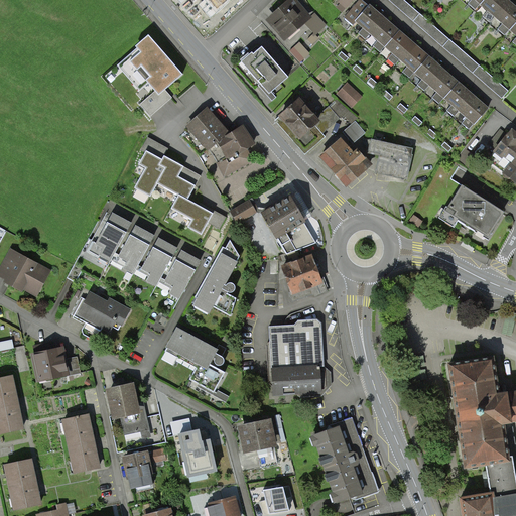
[(206,0),(216,10),(228,0),(206,0)]
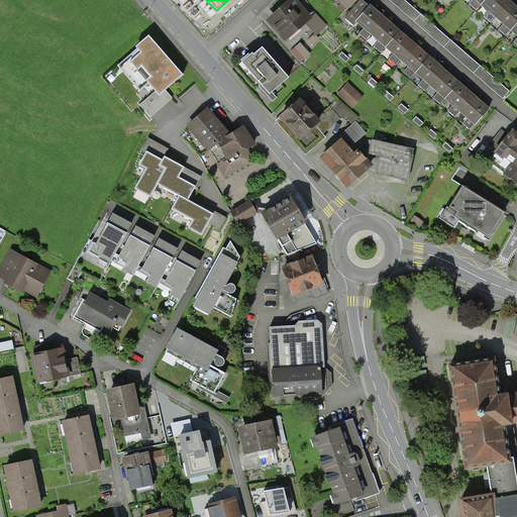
[(293,0),(270,19),(287,39),(293,34),(291,32),(308,18),(301,9),(293,0)]
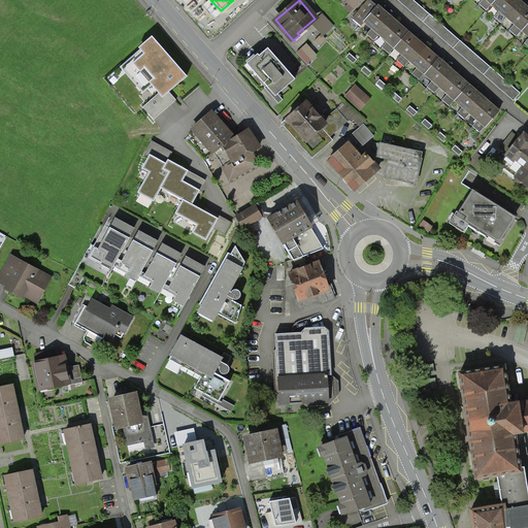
[(389,54),(394,47),(407,32),(393,21),(390,18),(369,0),(368,0),(355,17),(353,20),(361,26),(365,22),(372,28),(366,34),(373,40),(380,34),(387,41),(382,47),(389,54)]
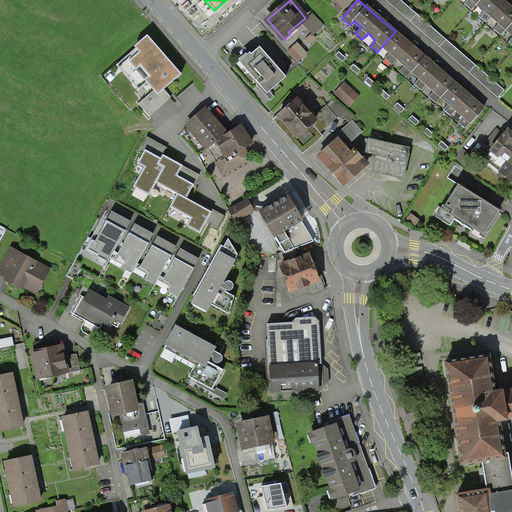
[(401,0),(385,0),(497,99),(504,91),(401,0)]
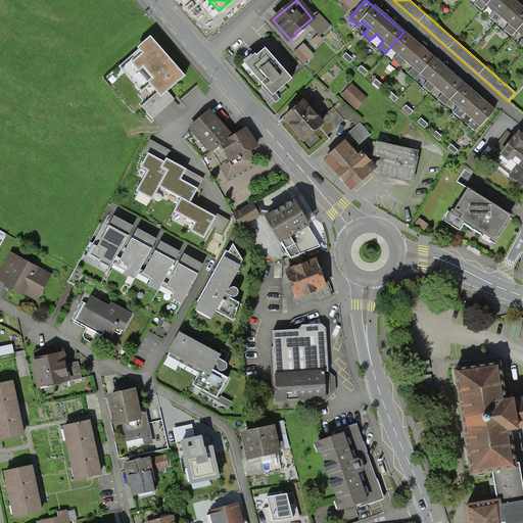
[(481,10),(486,3),(489,0),(476,0),(474,4),(481,10)]
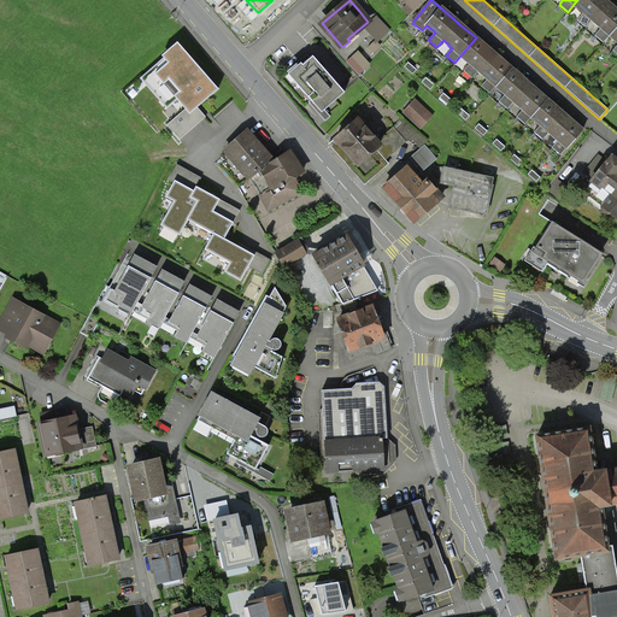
[(603,42),(610,35),(616,27),(616,11),(609,4),(606,1),(604,0),(577,0),(574,4),(583,12),(577,19),(586,27),(592,19),(601,28),(594,35),(603,42)]
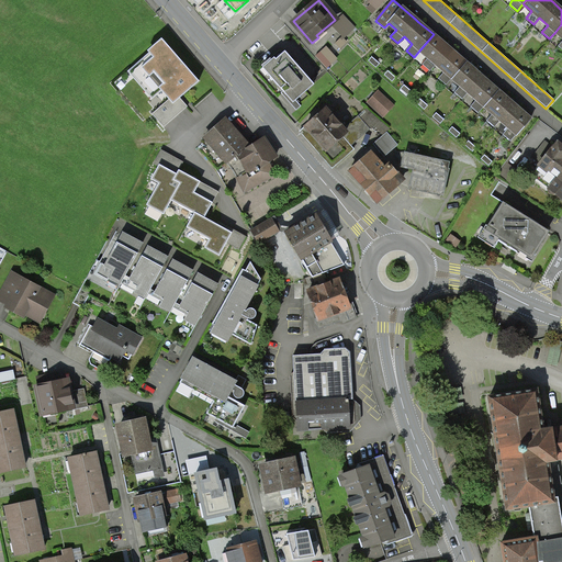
[(446,85),(451,78),(465,63),(451,51),(448,47),(434,34),(419,51),(428,57),(422,64),(429,71),(436,65),(444,71),(438,78),(446,85)]
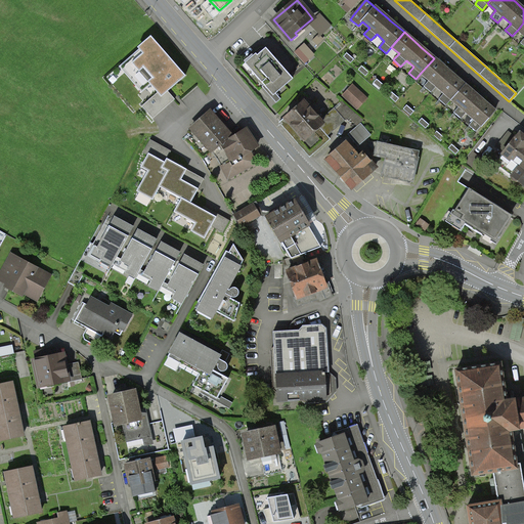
[(142,54),(132,62),(158,93),(141,106),(153,120),(176,100),(168,91),(185,77),(150,36),(137,48),(142,54)]
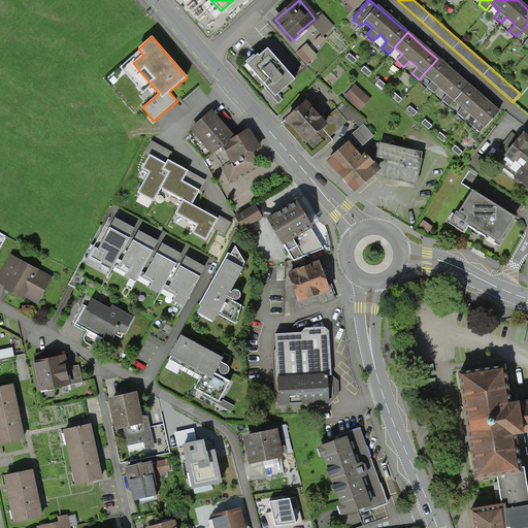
[(267,88),(274,97),(294,79),(267,47),(248,65),(267,88)]
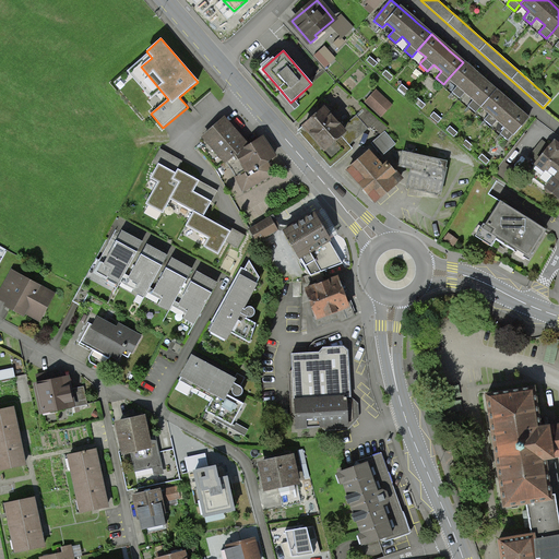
[(369,57),(366,60),(375,68),(378,63),(369,57)]
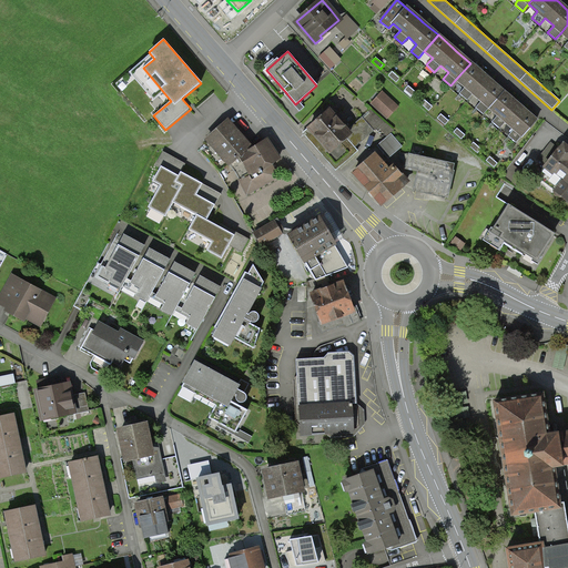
[(483,114),(489,108),(503,92),(488,79),(485,77),(470,63),(456,79),(465,87),(458,93),(467,100),(473,93),(482,101),(475,108),(483,114)]
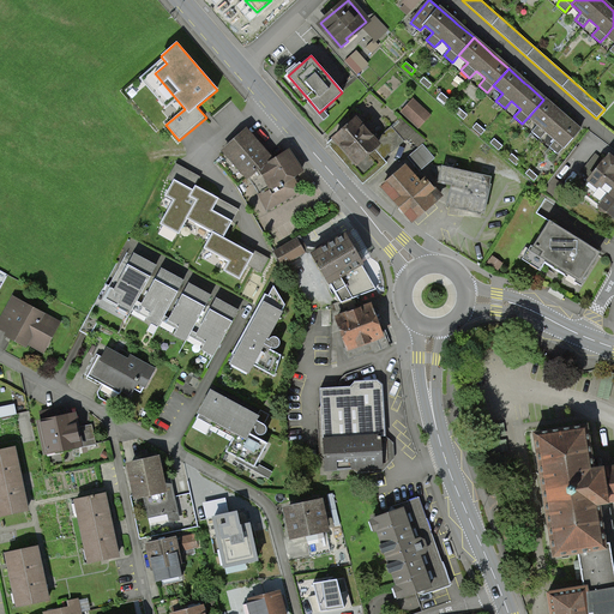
[(423,77),(420,82),(428,89),(432,84),(423,77)]
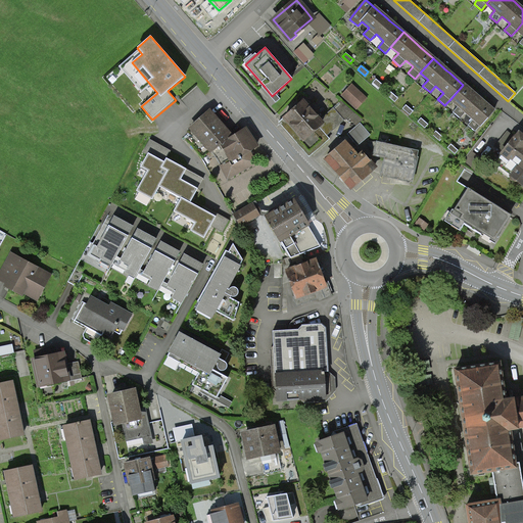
[(376,79),(372,83),(380,89),(383,85),(376,79)]
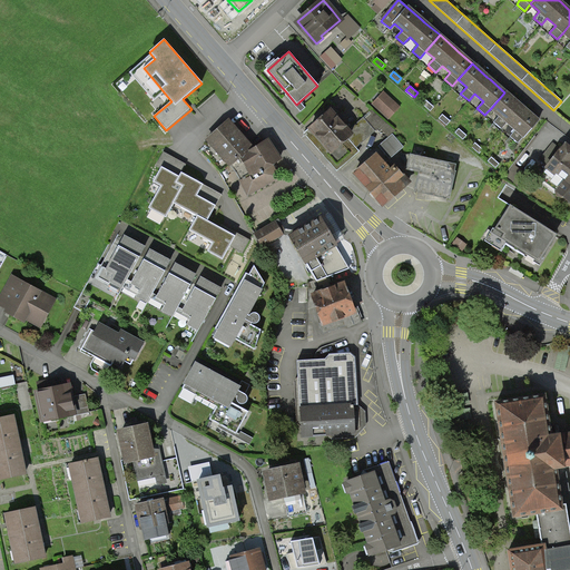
[(518,143),(523,136),(524,137),(538,121),(522,107),(519,105),(504,92),(491,108),(499,116),(493,123),(501,129),(507,123),(516,129),(510,136),(518,143)]
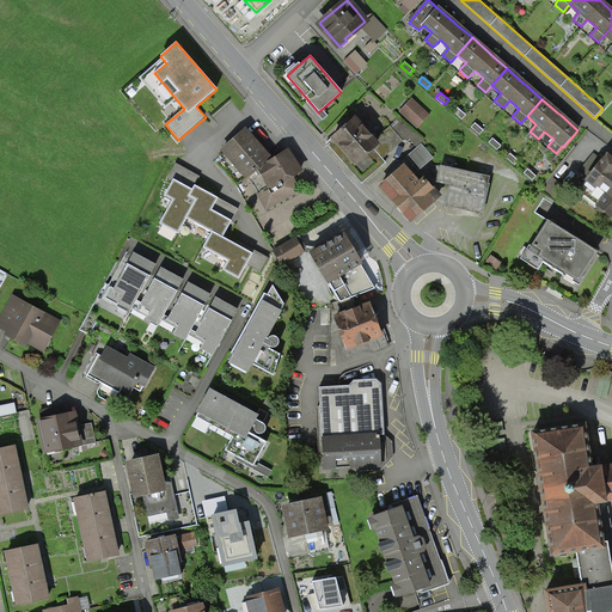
[(399,112),(417,129),(428,116),(410,101),(399,112)]
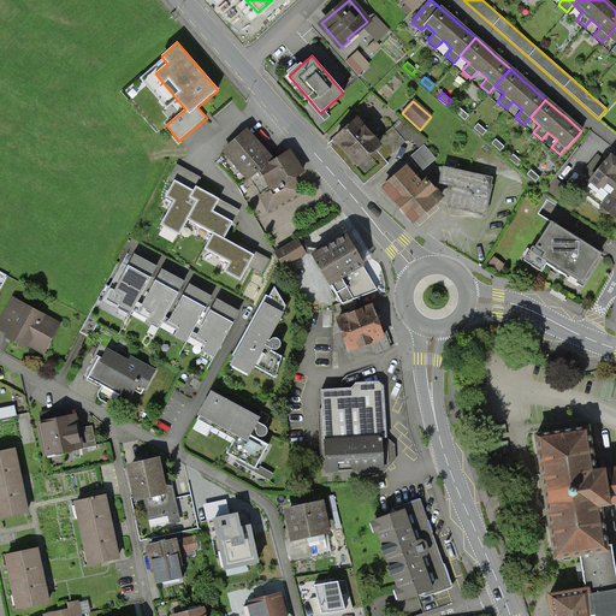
[(460,108),(456,113),(465,120),(469,116),(460,108)]
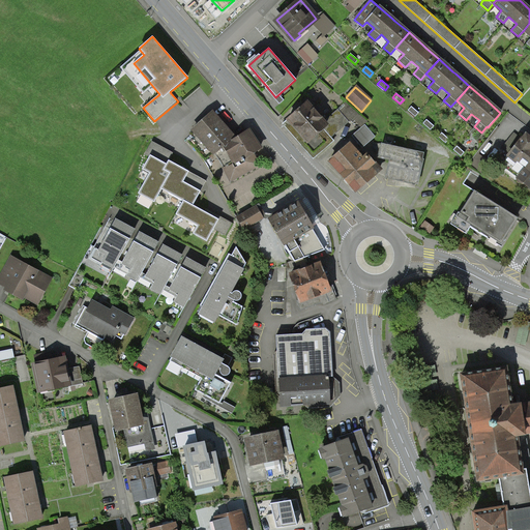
[(306,102),(283,124),(314,158),(333,141),(331,138),(349,122),(337,110),(323,121),(306,102)]
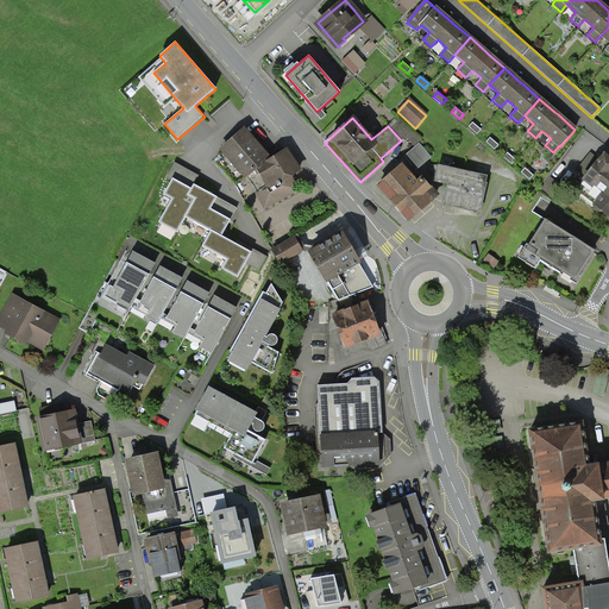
[(472,123),(469,126),(477,135),(481,130),(472,123)]
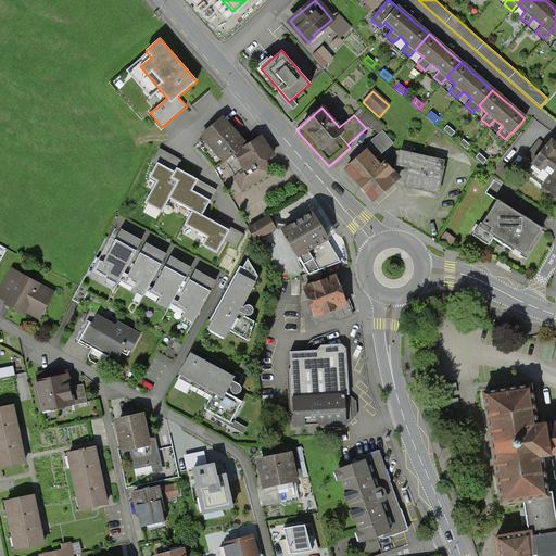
[(242,140),(223,118),(203,136),(224,161),(248,146),(242,140)]
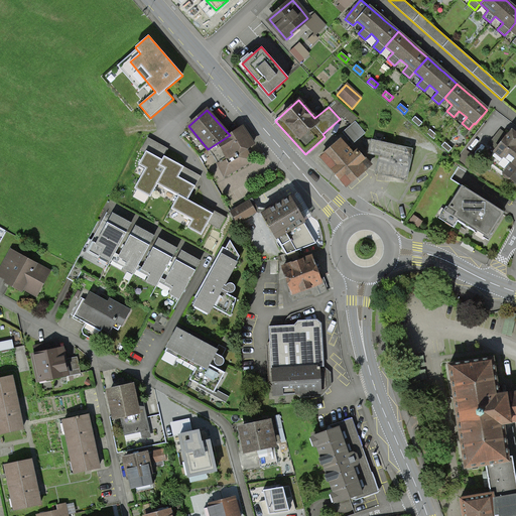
[(414,117),(411,120),(419,126),(422,123),(414,117)]
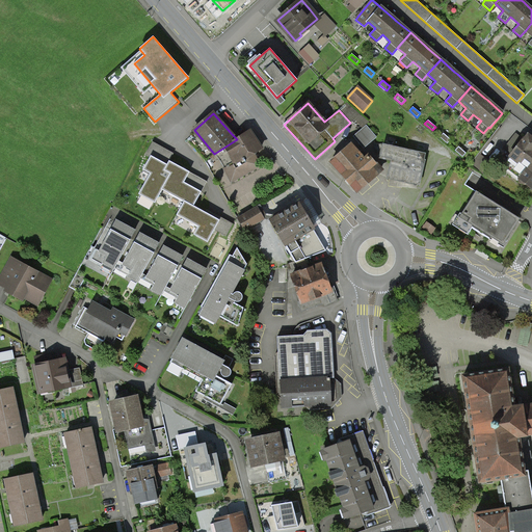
[(261,148),(249,132),(237,139),(214,154),(216,155),(219,158),(224,167),(228,166),(233,177),(256,164),(250,154),(261,148)]
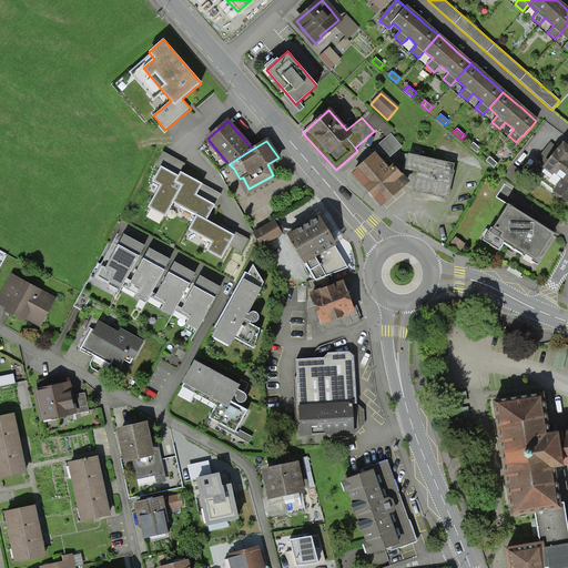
[(473,143),(469,146),(477,153),(482,150),(473,143)]
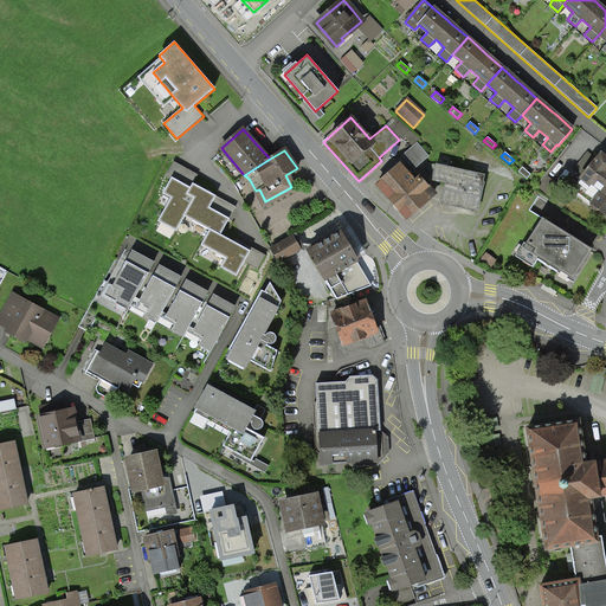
[(588,185),(581,195),(605,213),(605,160),(601,158),(584,181),(588,185)]
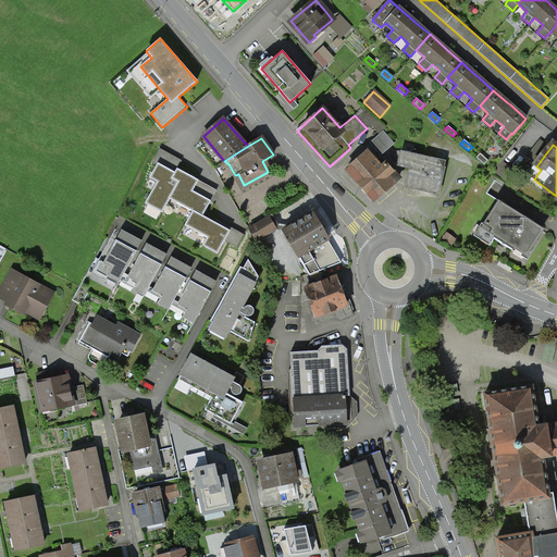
[(445,162),(393,150),(390,152),(399,163),(407,164),(407,166),(410,168),(406,186),(437,194),(445,162)]
